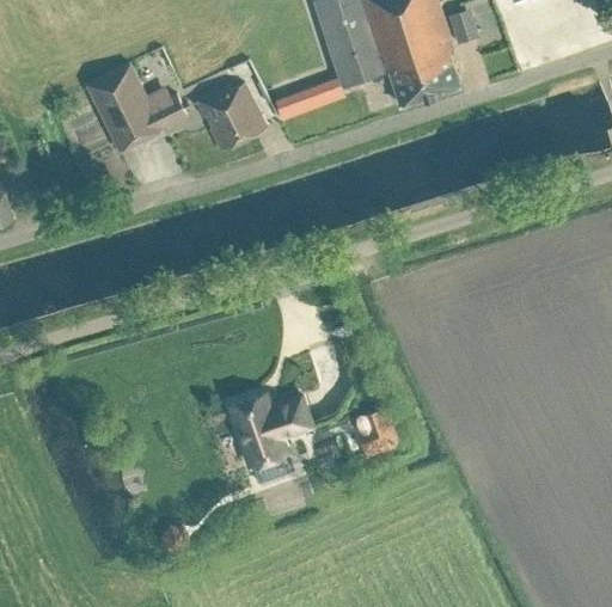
[(454,51),(436,0),(314,0),(312,1),(342,89),(389,73),(401,106),(460,87),(448,53),(454,51)]
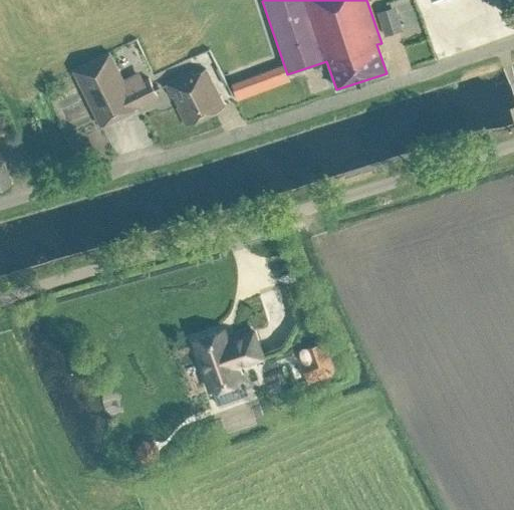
[(402,32),(395,8),(376,14),(383,37),(402,32)]
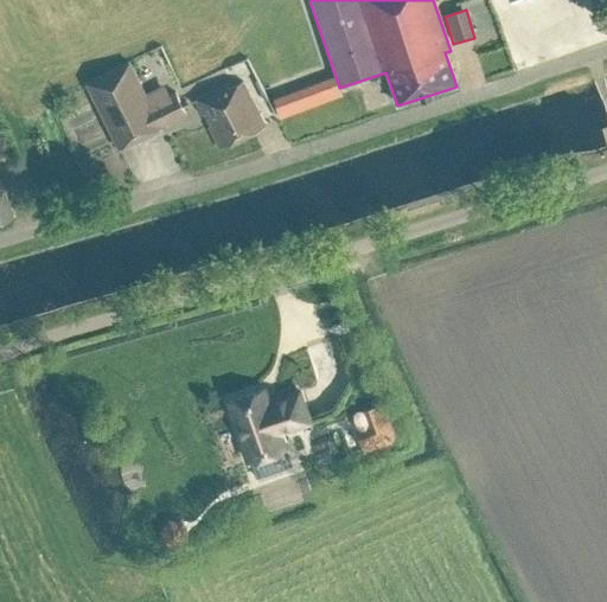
[(164,85),(146,95),(131,64),(88,85),(121,152),(164,129),(163,128),(187,115),(177,94),(170,97),(164,85)]
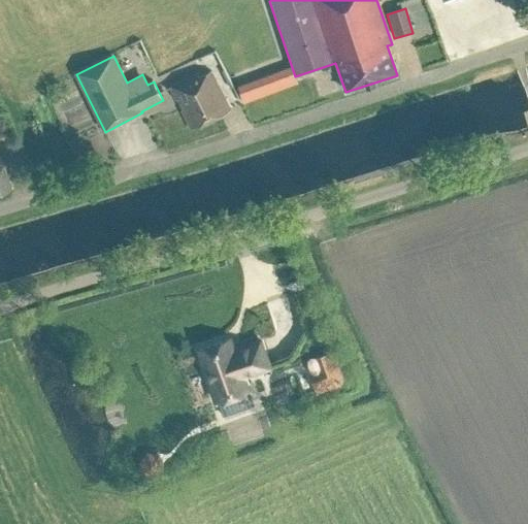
[(230,111),(212,73),(200,78),(199,75),(170,89),(176,101),(178,100),(184,110),(182,111),(190,131),(230,111)]
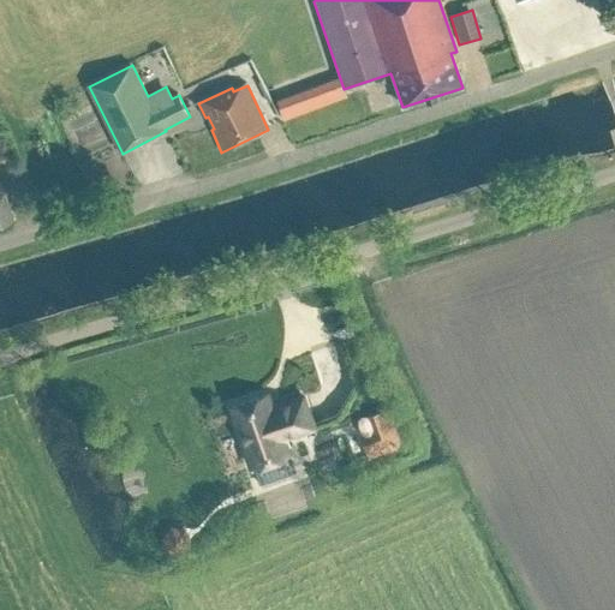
[(0,226),(15,221),(0,184),(0,226)]
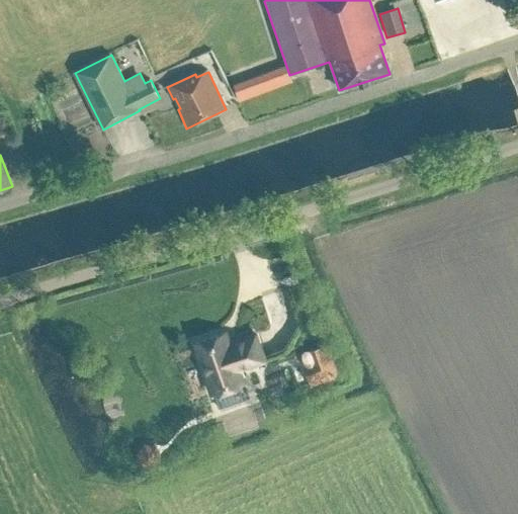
[(225,335),(194,345),(210,391),(212,391),(220,411),(246,402),(239,380),(241,380),(238,370),(264,361),(255,335),(228,344),(225,335)]
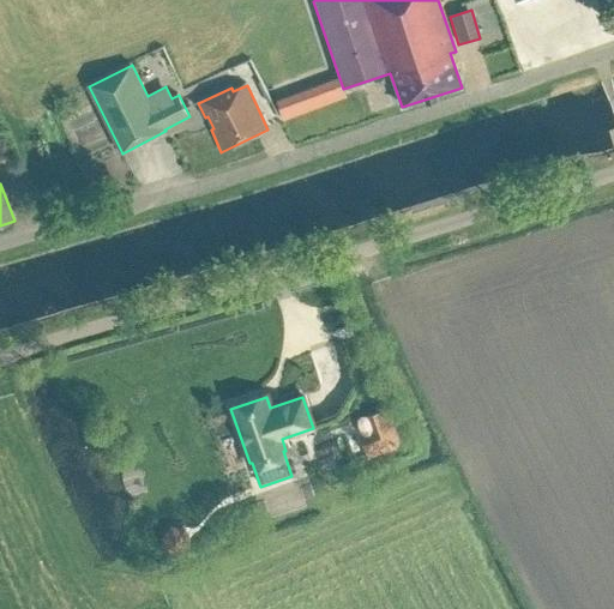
[(396,451),(399,442),(395,428),(373,435),(360,440),(368,460),(396,451)]
